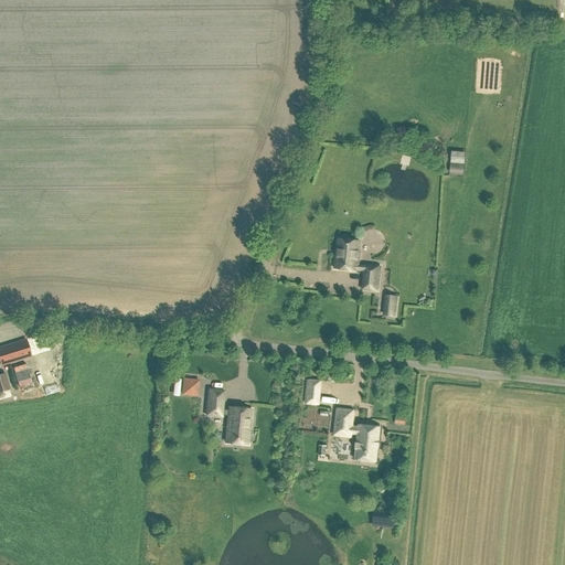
[(456,162),(456,174),(469,176),(469,162),(456,162)]
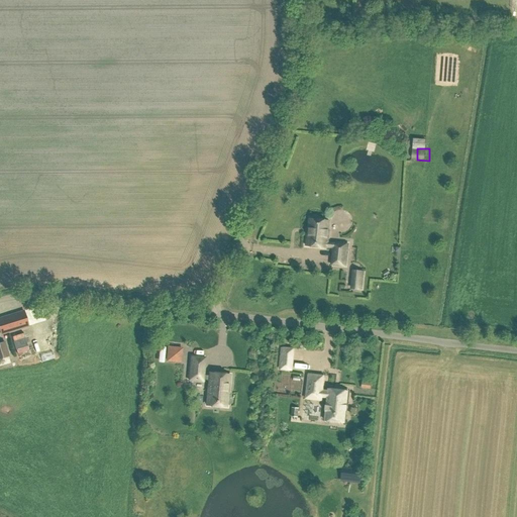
[(333,242),(329,241),(331,230),(329,230),(331,220),(308,217),(305,246),(328,249),(328,248),(332,248),(330,265),(347,267),(349,243),(333,241),(333,242)]
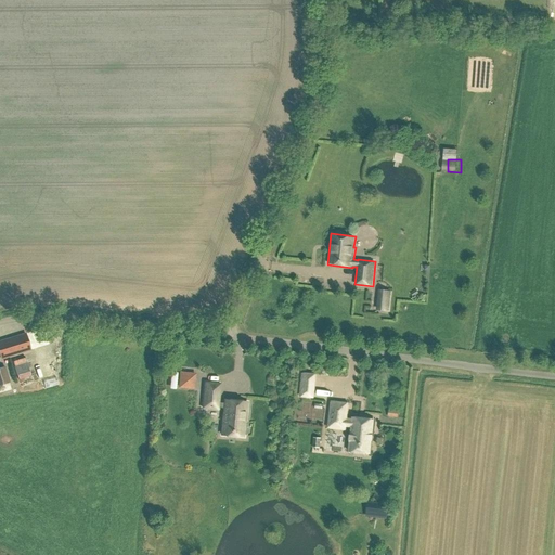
[(381,291),(379,309),(389,310),(391,292),(381,291)]
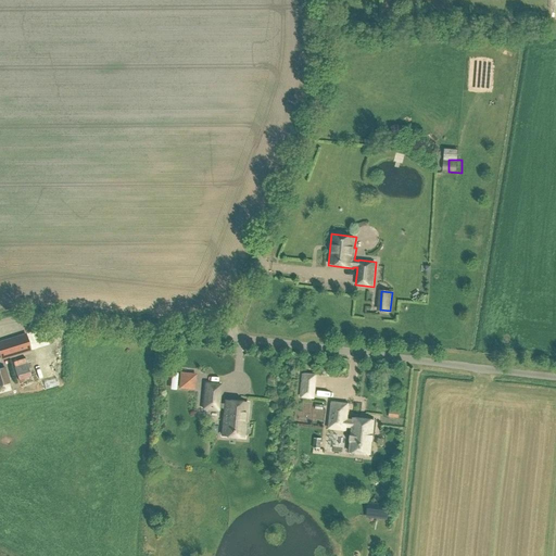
[(443,343),(453,343),(453,332),(443,333),(443,343)]
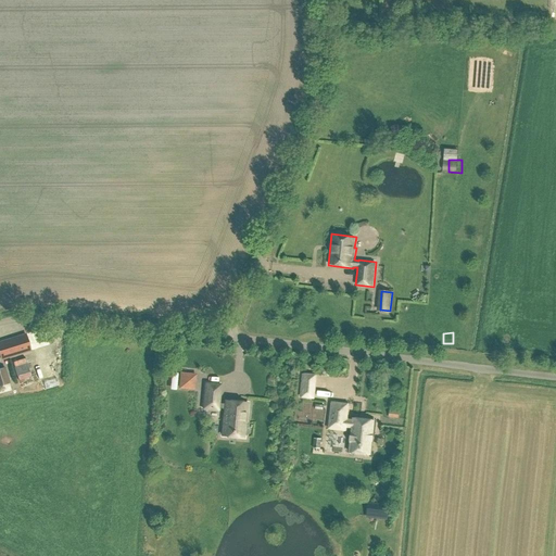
[(25,335),(0,342),(0,356),(1,361),(30,351),(25,335)]
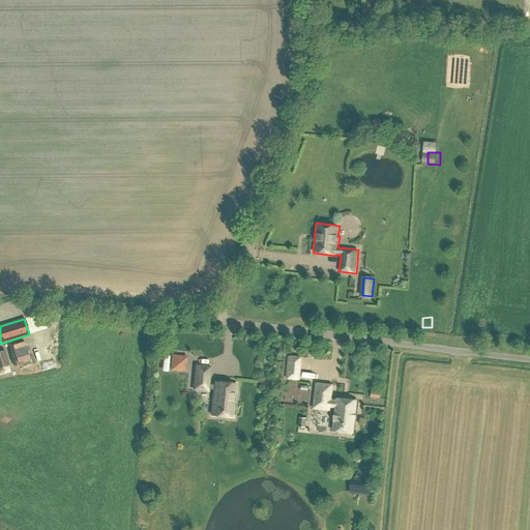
[(0,367),(10,365),(5,350),(0,351),(0,367)]
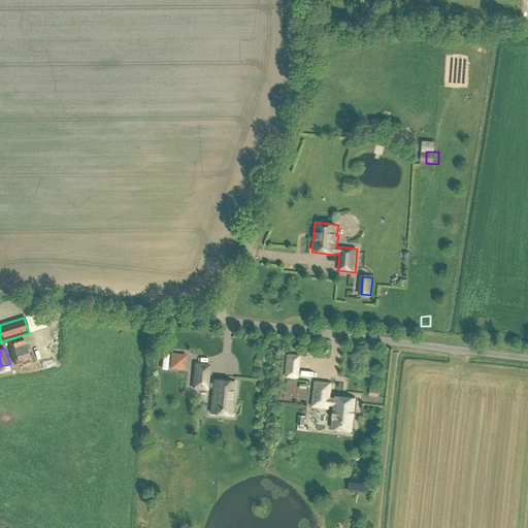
[(185,369),(186,356),(172,355),(171,368),(185,369)]
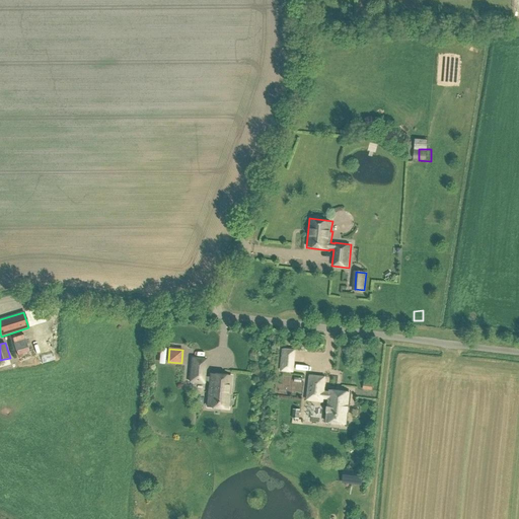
[(293,371),(295,350),(284,349),(282,370),(293,371)]
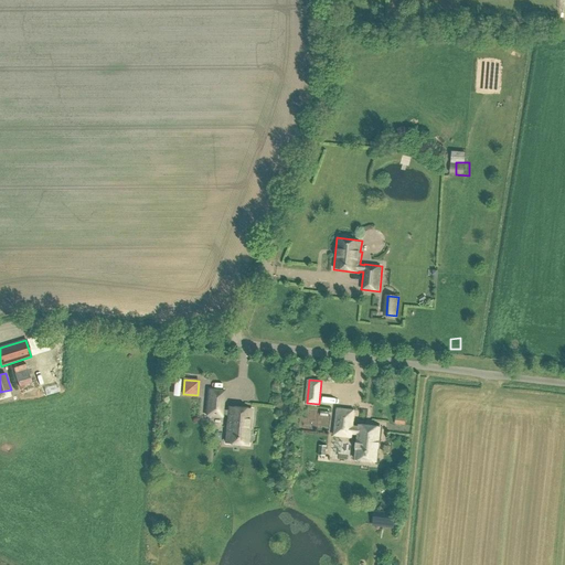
[(230,411),(223,409),(225,391),(210,388),(206,415),(222,417),(223,415),(228,415),(226,443),(247,445),(249,429),(251,429),(253,409),(230,407),(230,411)]
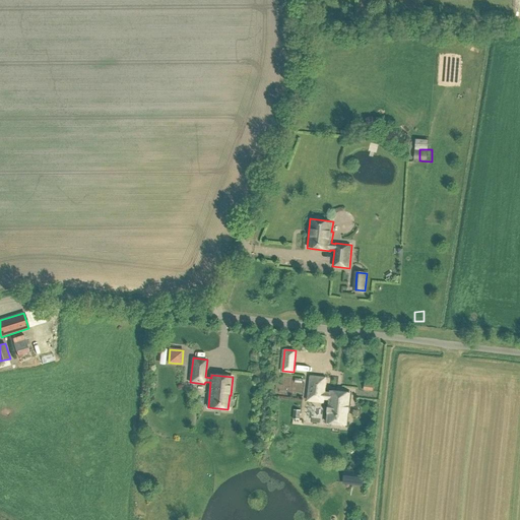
[(329,391),(326,391),(327,377),(309,375),(307,401),(324,403),(325,400),(328,401),(326,424),(347,426),(351,393),(329,390),(329,391)]
